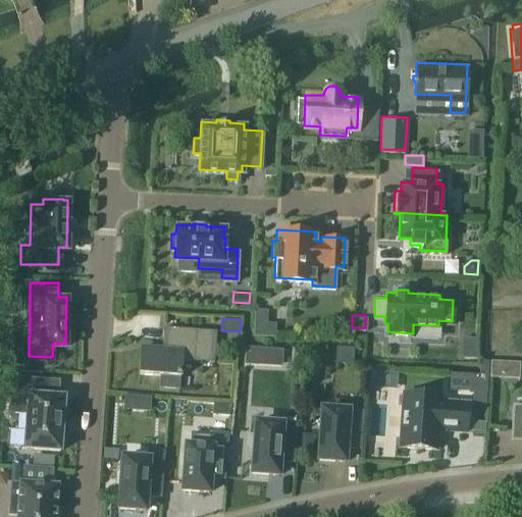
[(213,359),(215,327),(162,324),(161,346),(141,345),(139,370),(159,372),(158,384),(178,385),(180,357),(213,359)]
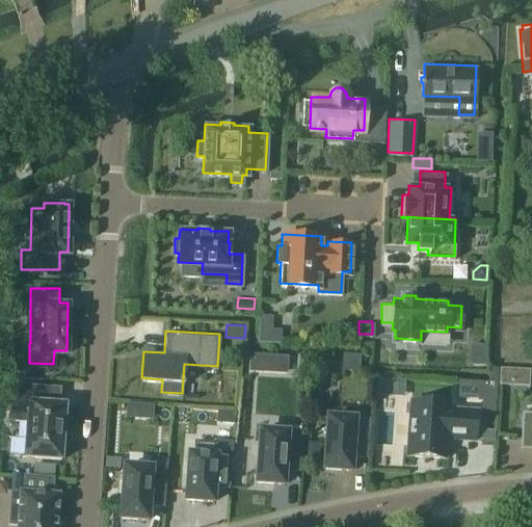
[(250,351),(249,367),(261,368),(262,351),(250,351)]
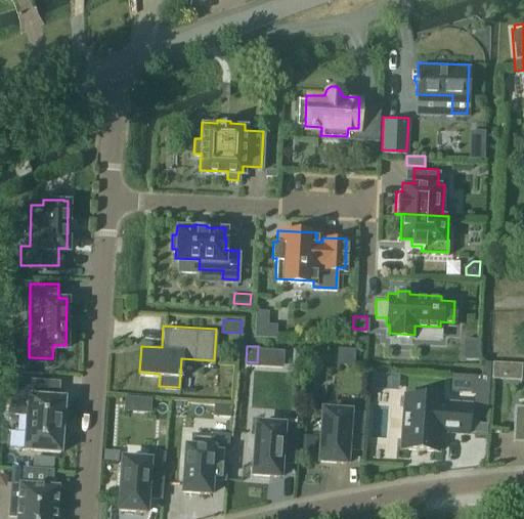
[(481,360),(480,374),(489,375),(490,360),(481,360)]
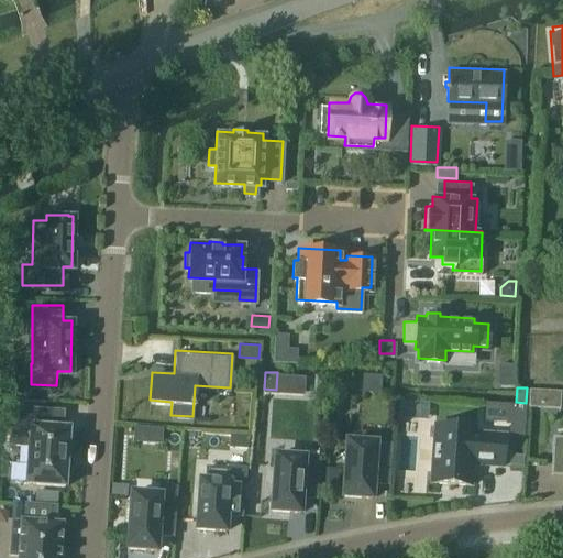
[(528,387),(527,404),(539,405),(540,387),(528,387)]
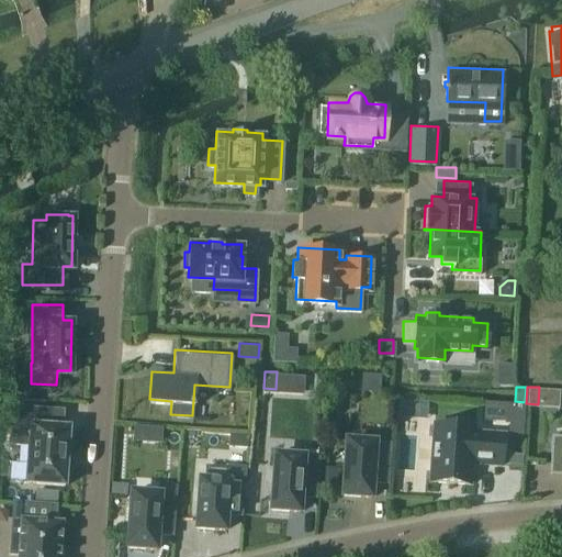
[(487,398),(486,412),(512,414),(513,400),(487,398)]
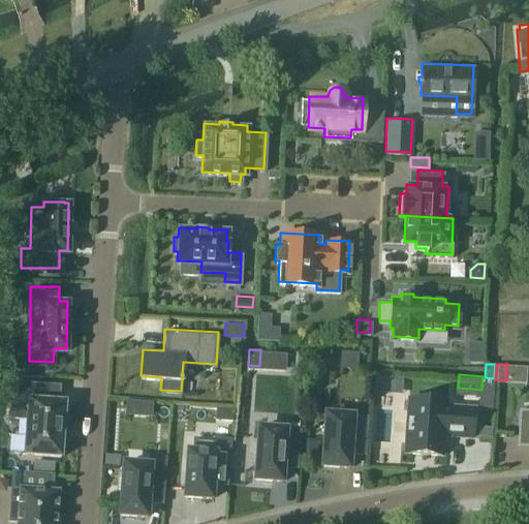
[(27,415),(24,451),(60,454),(64,399),(62,399),(62,400),(58,399),(59,382),(10,379),(8,414),(27,415)]
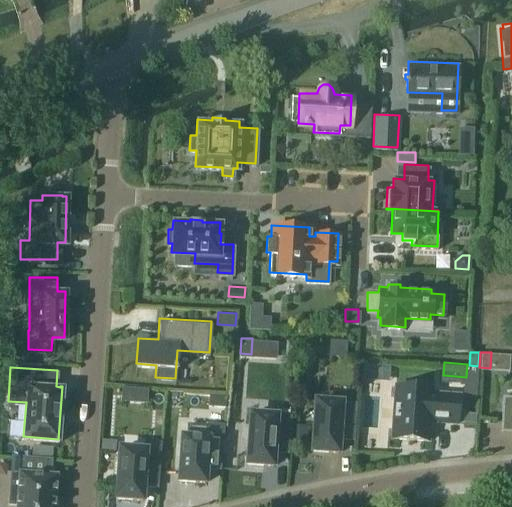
[(456,420),(458,392),(431,390),(431,386),(395,383),(391,435),(427,438),(429,416),(437,416),(437,418),(456,420)]
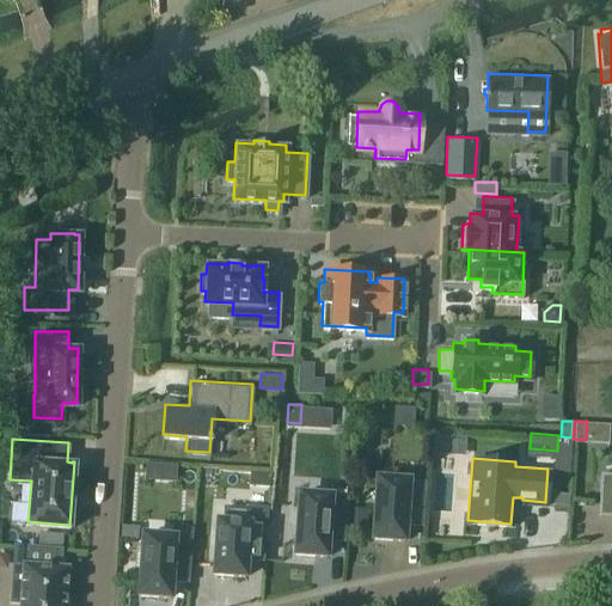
[(611,472),(598,472),(597,503),(611,503),(611,472)]
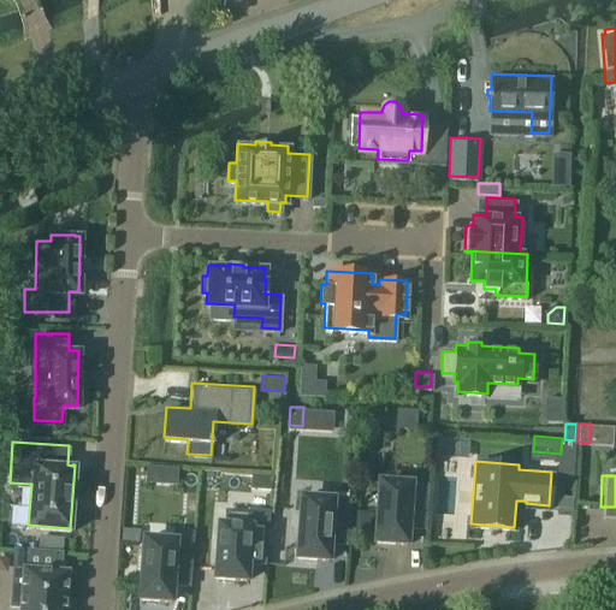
[(403,480),(379,479),(377,516),(375,516),(375,528),(374,538),(394,540),(406,542),(407,523),(424,525),(427,481),(410,480),(403,480)]
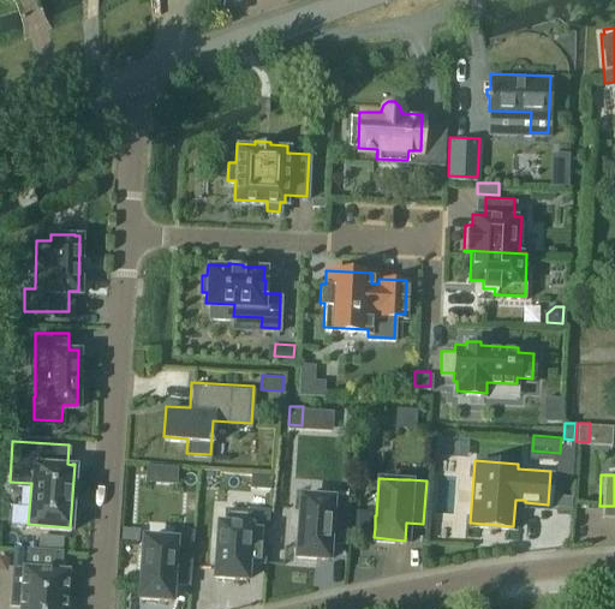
[(324,495),(300,494),(298,531),(297,531),(297,543),(296,554),(315,555),(327,556),(328,538),(345,539),(348,497),(332,496),(332,495),(324,495)]
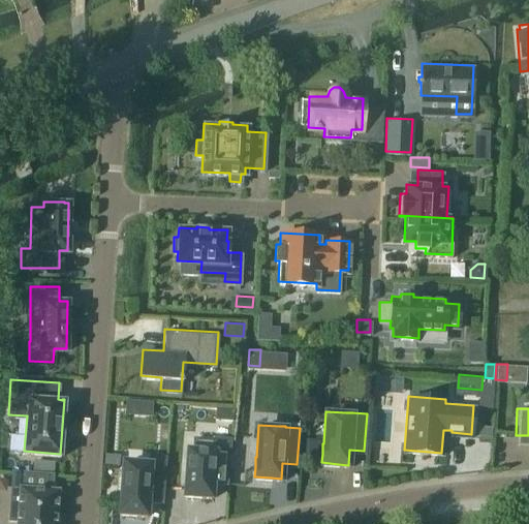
[(226,482),(229,436),(214,435),(214,437),(194,436),(193,449),(188,448),(186,473),(185,473),(185,484),(184,493),(200,494),(200,495),(211,495),(212,481),(226,482)]
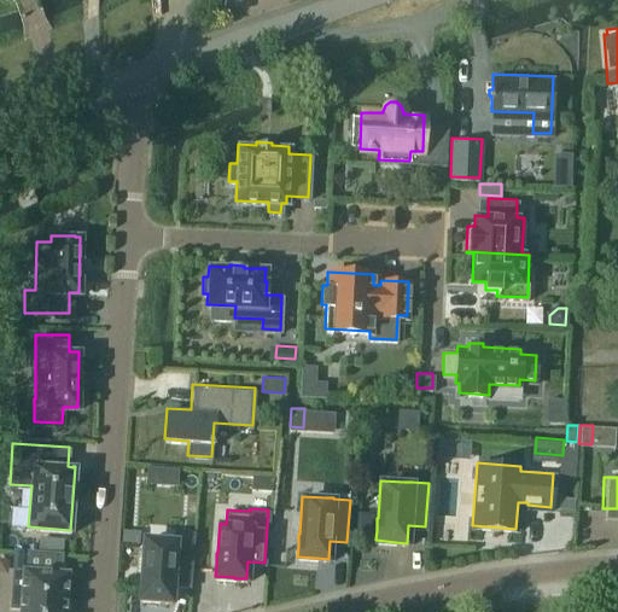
[(351,511),(350,526),(368,528),(369,512),(351,511)]
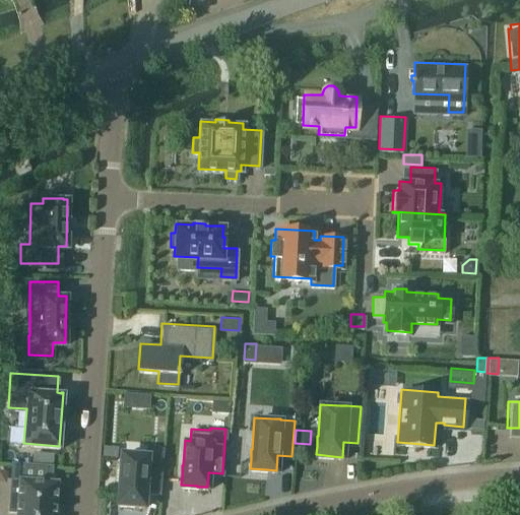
[(116,444),(103,443),(102,453),(116,454),(116,444)]
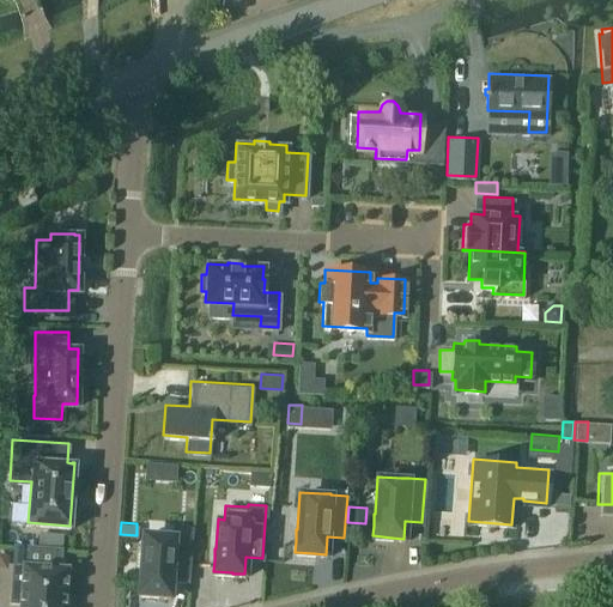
[(188,580),(192,527),(173,526),(171,534),(167,534),(143,533),(140,570),(139,582),(139,593),(157,594),(169,595),(170,578),(188,580)]
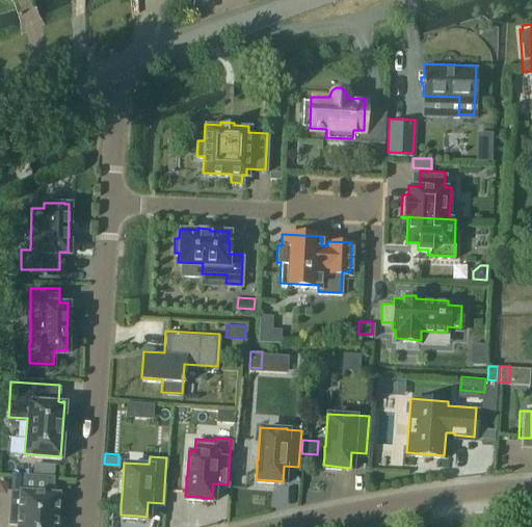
[(33,459),(32,473),(49,474),(52,474),(53,462),(33,459)]
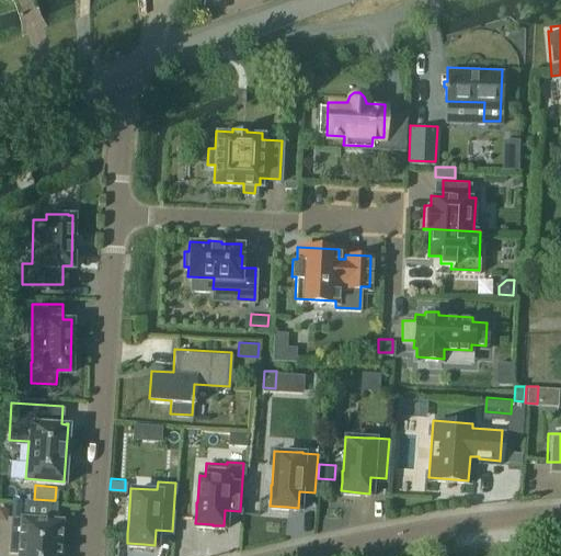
[(58,555),(61,518),(50,517),(52,500),(34,499),(12,497),(11,515),(21,517),(16,555),(58,555)]
